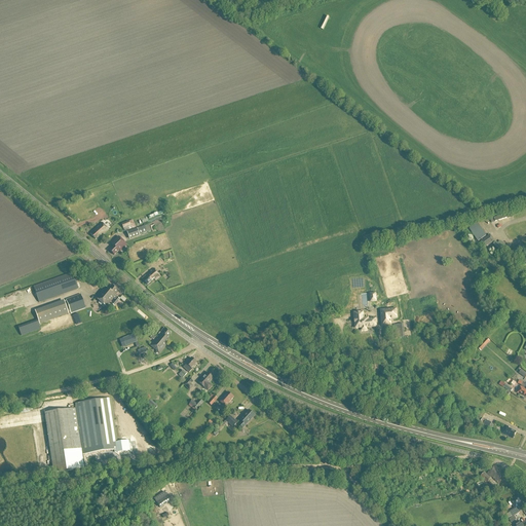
[(133,221),(121,224),(124,232),(132,230),(135,228),(133,221)]
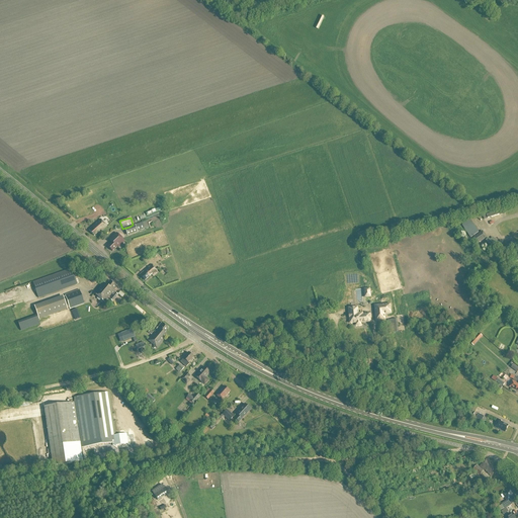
[(101,232),(106,227),(100,220),(89,231),(94,237),(100,231),(101,232)]
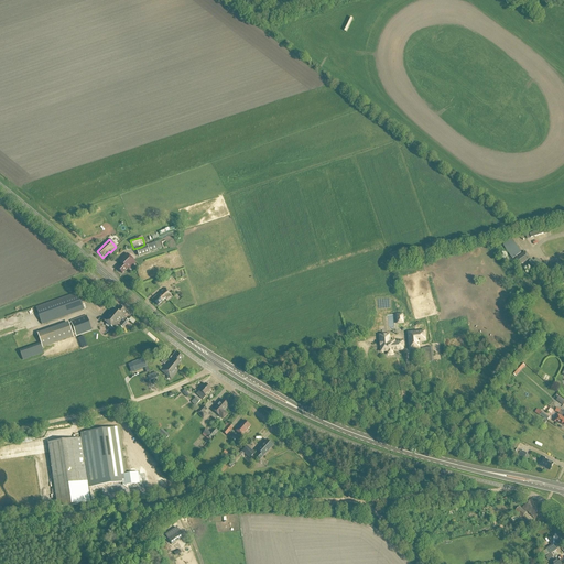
[(513,258),(521,252),(512,239),(503,245),(513,258)]
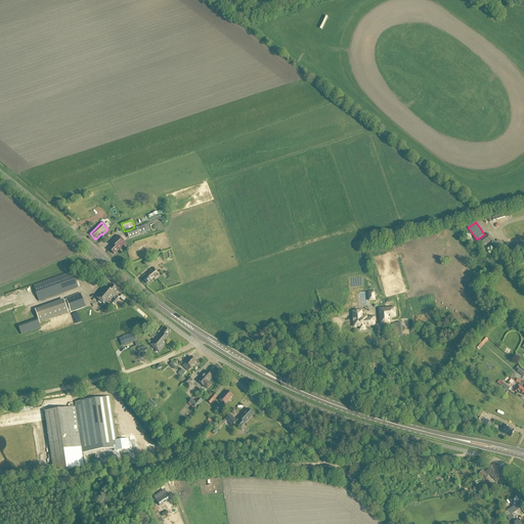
[(148,224),(126,231),(129,239),(139,236),(139,234),(150,231),(148,224)]
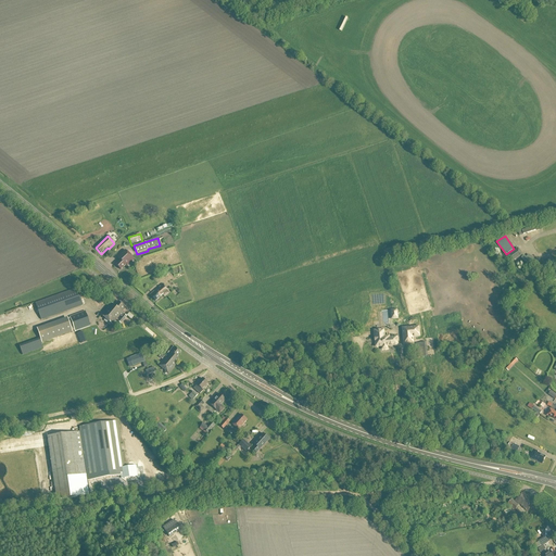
[(514,261),(522,254),(518,248),(509,254),(514,261)]
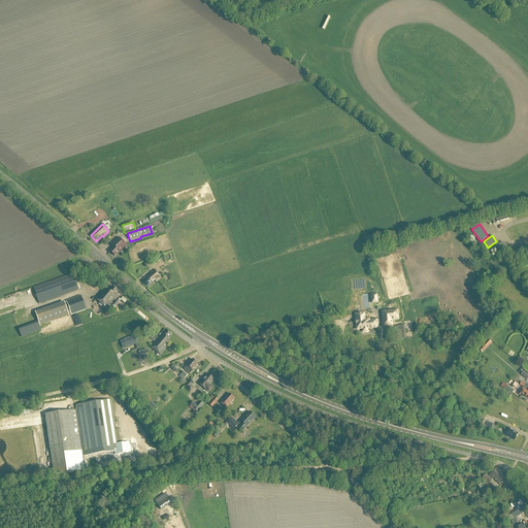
[(121,253),(128,246),(120,238),(112,245),(114,248),(110,252),(114,257),(120,252),(121,253)]
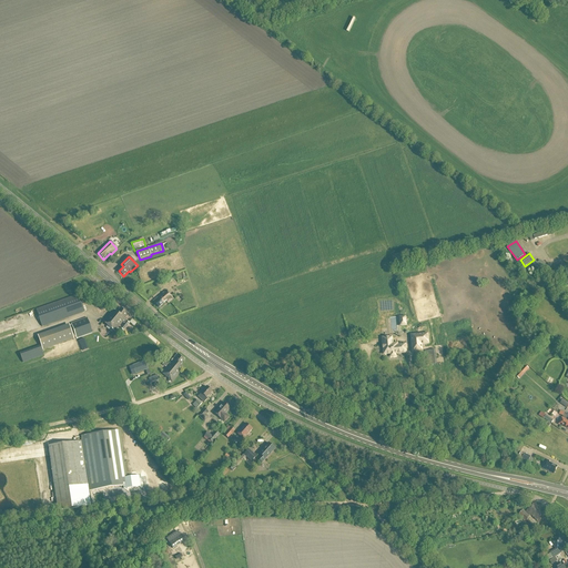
[(540,260),(538,262),(535,260),(531,264),(543,273),(549,266),(540,260)]
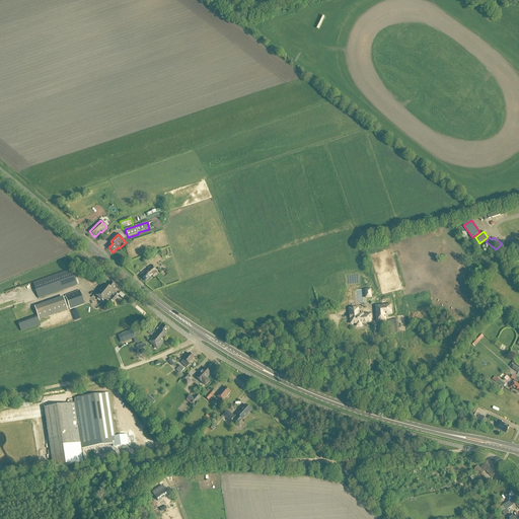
[(144,256),(146,262),(161,255),(159,250),(144,256)]
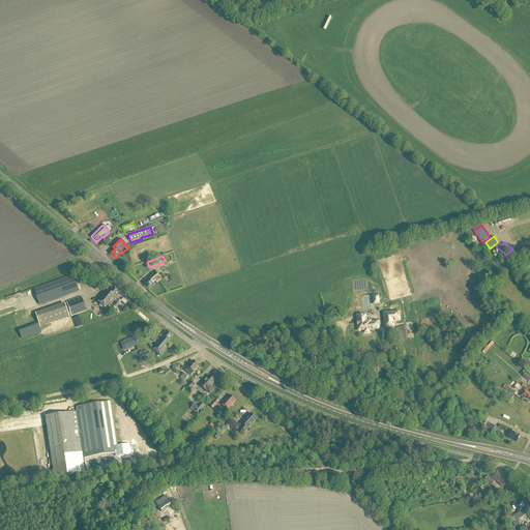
[(162,278),(157,273),(155,271),(143,282),(147,287),(154,281),(156,283),(162,278)]
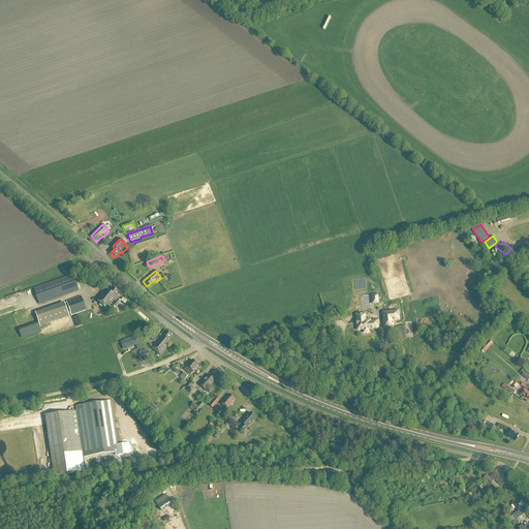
[(39,305),(79,290),(73,275),(33,288),(39,305)]
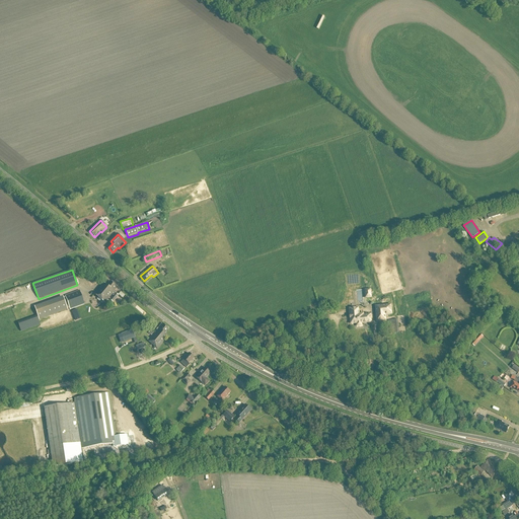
[(104,303),(112,295),(118,288),(110,282),(107,286),(103,283),(94,294),(104,303)]
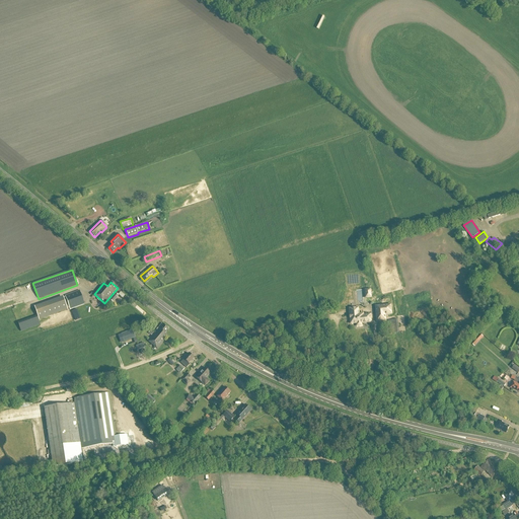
[(79,291),(65,296),(65,298),(64,298),(68,309),(69,308),(70,310),(84,305),(79,291)]
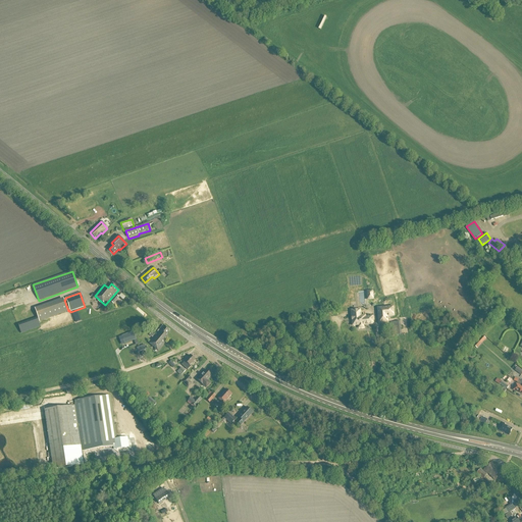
[(116,295),(111,301),(110,302),(112,304),(118,297),(116,295)]
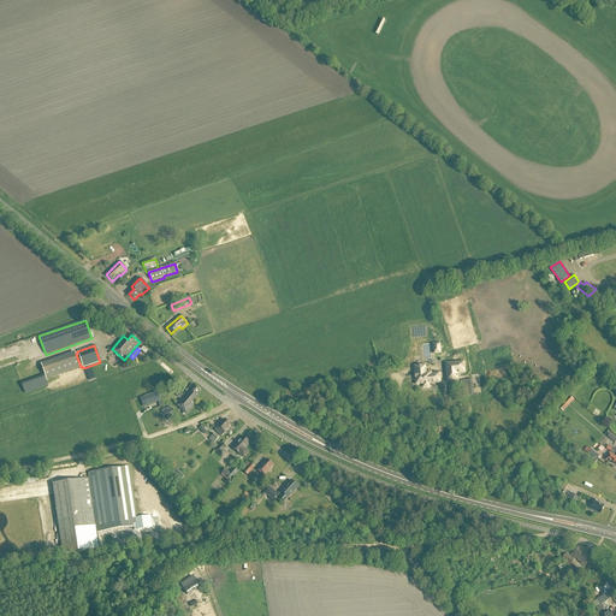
[(41,365),(45,373),(47,380),(81,368),(75,353),(41,365)]
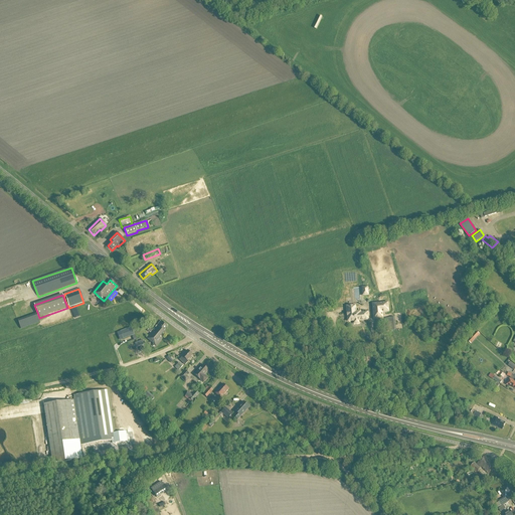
[(387,303),(372,305),(373,320),(382,319),(382,313),(388,313),(387,303)]
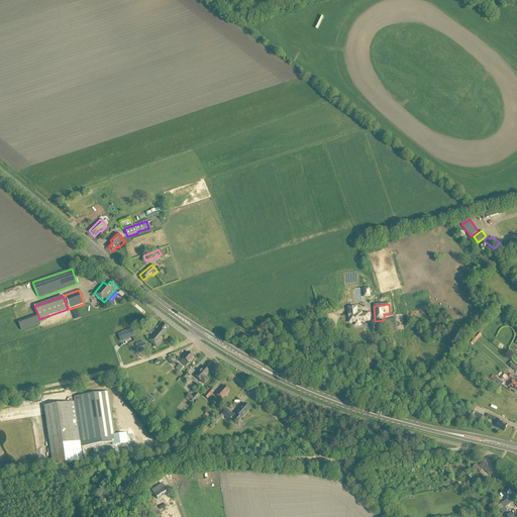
[(356,307),(348,308),(349,323),(355,322),(355,325),(359,325),(360,324),(360,322),(370,321),(370,314),(362,314),(362,313),(357,313),(356,307)]
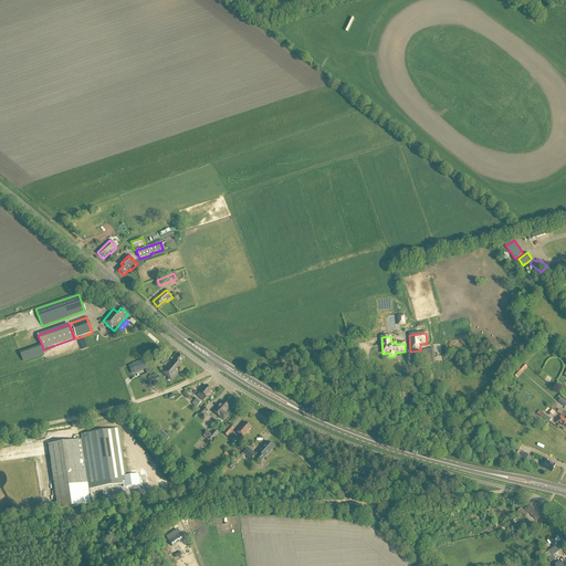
[(79,339),(82,349),(88,347),(84,337),(79,339)]
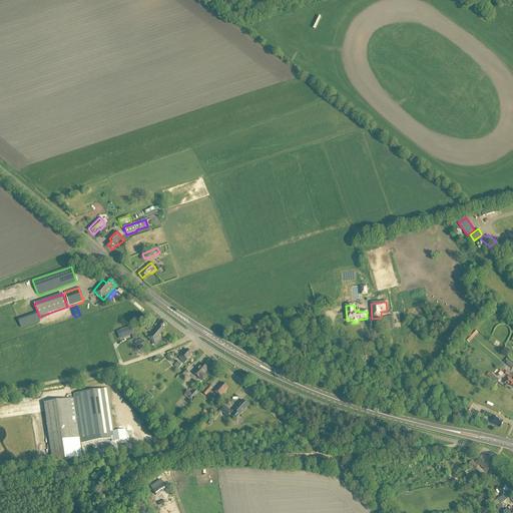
[(20,328),(39,322),(36,313),(17,319),(20,328)]
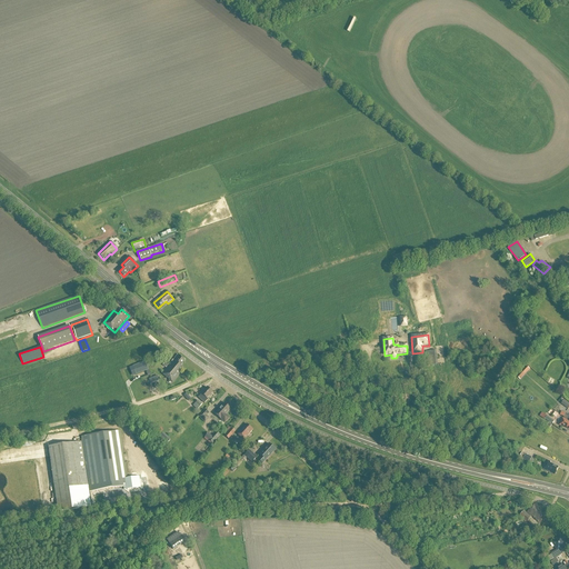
[(428,359),(430,359),(430,366),(438,365),(436,351),(428,351),(428,359)]
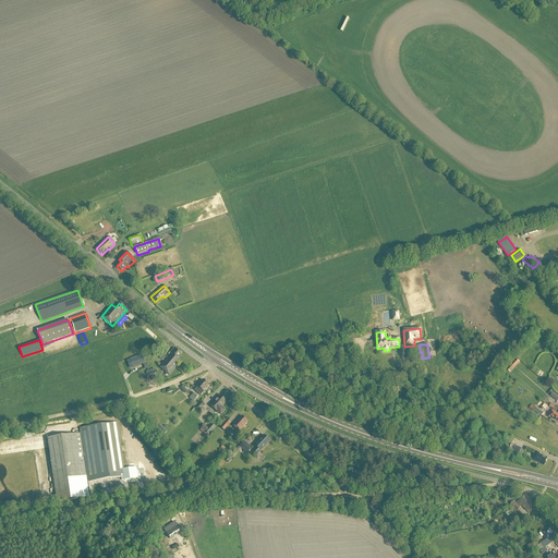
[(174,349),(159,366),(162,370),(171,361),(178,366),(181,363),(178,360),(182,354),(181,354),(174,349)]
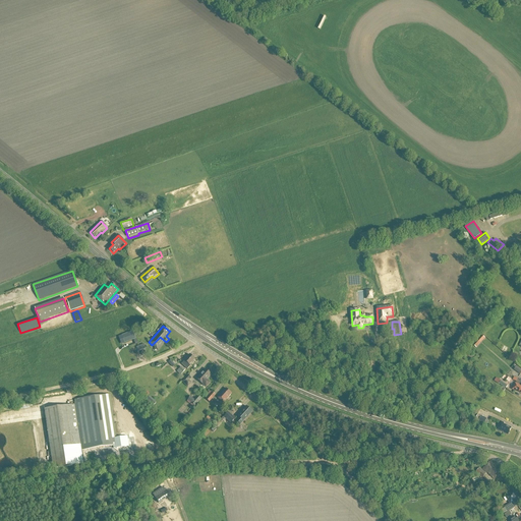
[(132,332),(121,336),(124,344),(135,340),(132,332)]
